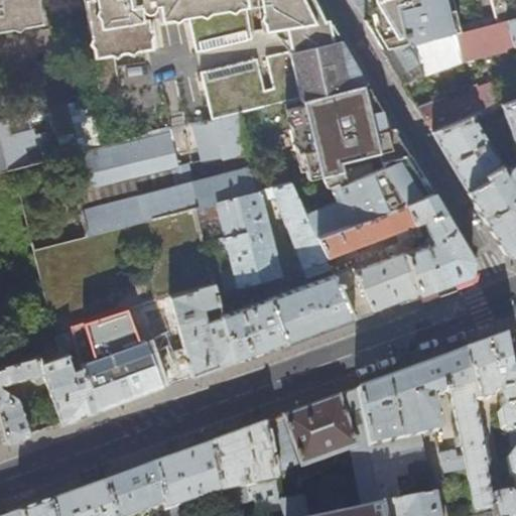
[(0,0),(0,30),(37,24),(33,0),(0,0)]
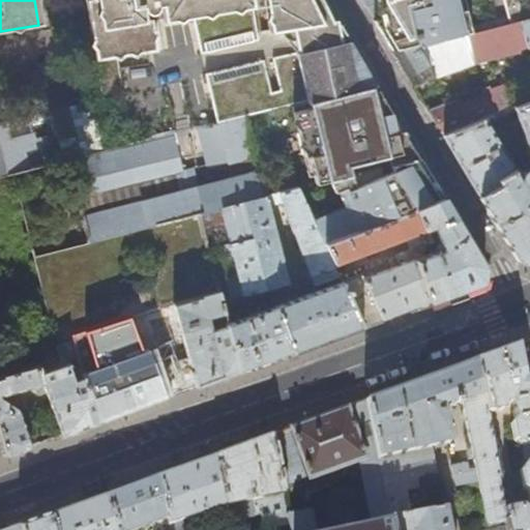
[(84,0),(93,60),(152,51),(148,19),(141,20),(140,15),(148,13),(153,10),(154,4),(159,3),(163,21),(192,16),(251,6),(264,4),(269,31),(292,28),(296,53),(273,58),(280,89),(269,91),(263,60),(205,75),(215,124),(247,116),(292,105),(376,84),(356,51),(342,25),(326,0),(84,0)]
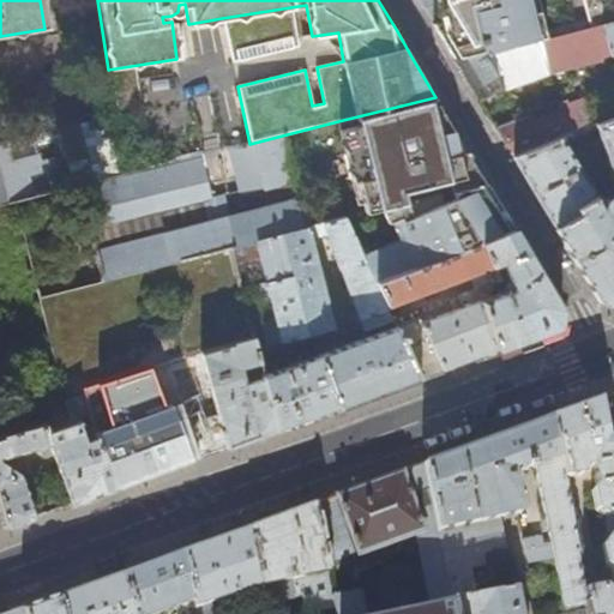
[(419,0),(423,7),(438,31),(456,61),(474,55),(475,56),(503,50),(613,22),(613,0),(582,0),(588,20),(545,31),(539,12),(530,14),(525,0),(419,0)]
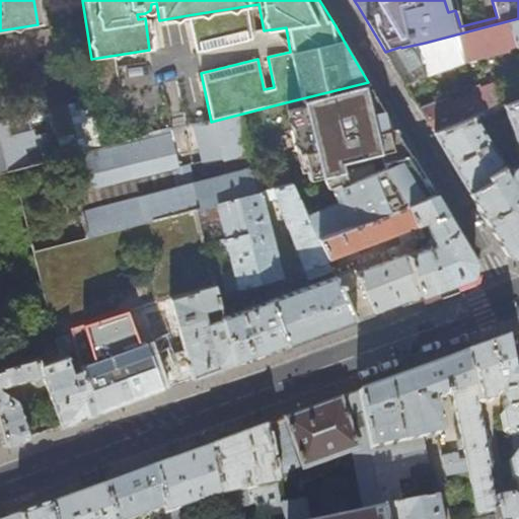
[(252,38),(245,6),(188,15),(196,52),(252,38)]
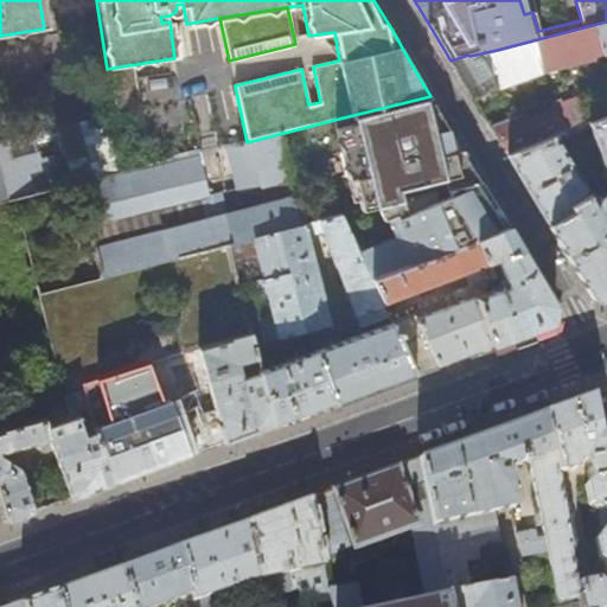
[(606,21),(497,50),(505,83),(538,72),(542,71),(606,55),(606,234),(599,237),(606,257),(606,21)]
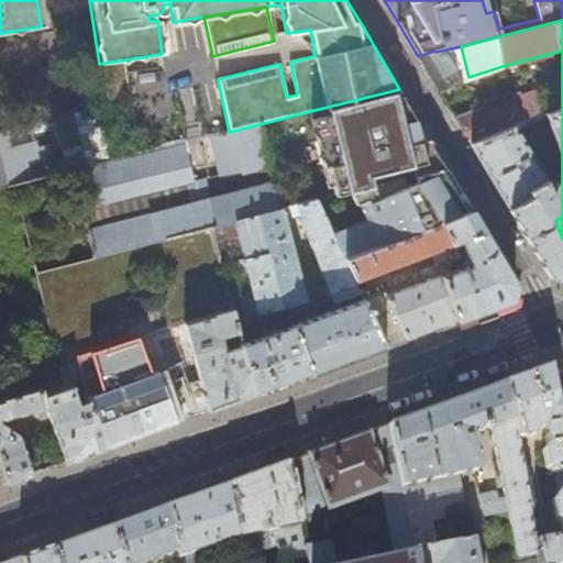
[(468,77),(461,46),(435,52),(434,51),(418,56),(440,94),(459,85),(500,70),(499,67),(468,77)]
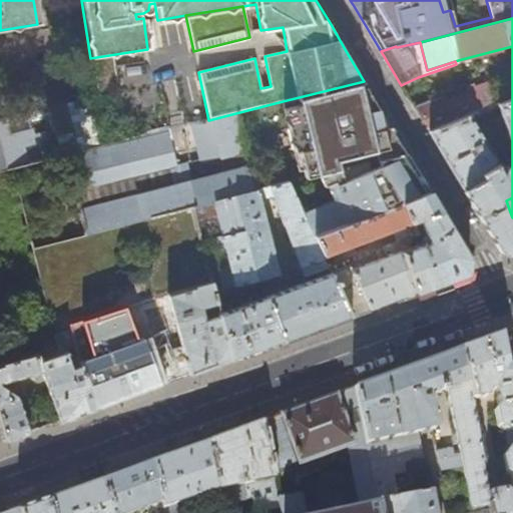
[(120,64),(124,108),(152,105),(148,61),(120,64)]
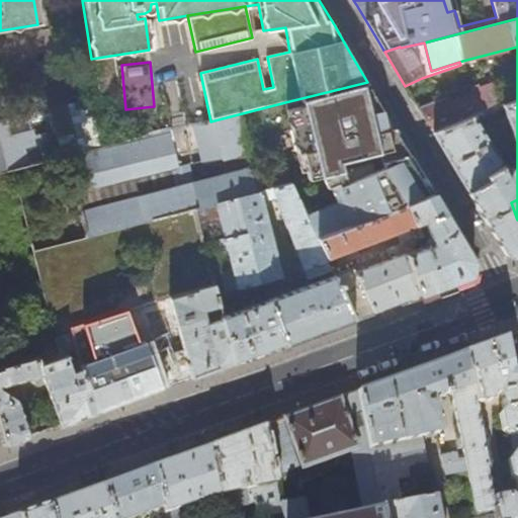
[(473,116),(503,105),(517,99),(517,75),(475,90),(472,87),(418,108),(432,133),(473,116)]
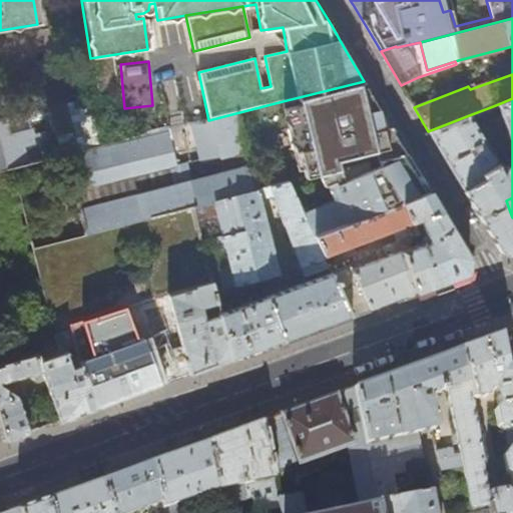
[(407,153),(392,127),(384,129),(383,125),(380,110),(382,110),(364,81),(283,101),(295,151),(300,150),(306,178),(319,174),(339,170),(337,161),(376,151),(378,160),(407,153)]
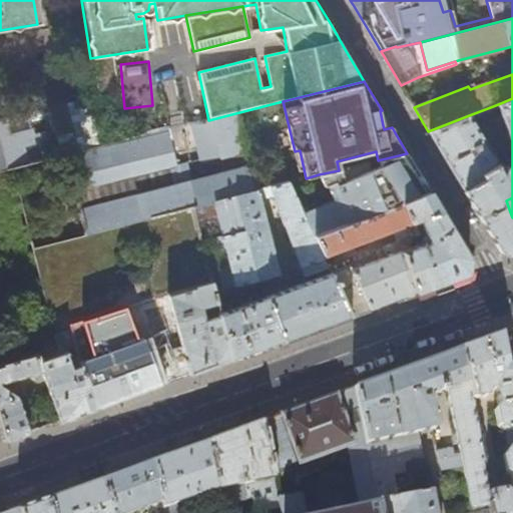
[(0,169),(22,164),(64,155),(104,145),(97,97),(0,119),(0,169)]
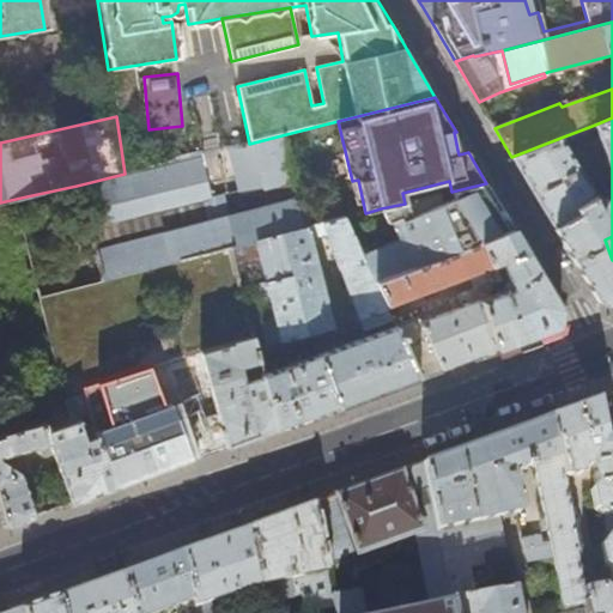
[(594,195),(551,222),(557,234),(598,301),(605,303),(612,305),(612,260),(605,240),(612,236),(612,117),(595,125),(612,184),(612,196),(608,196),(606,199),(602,201),(594,195)]
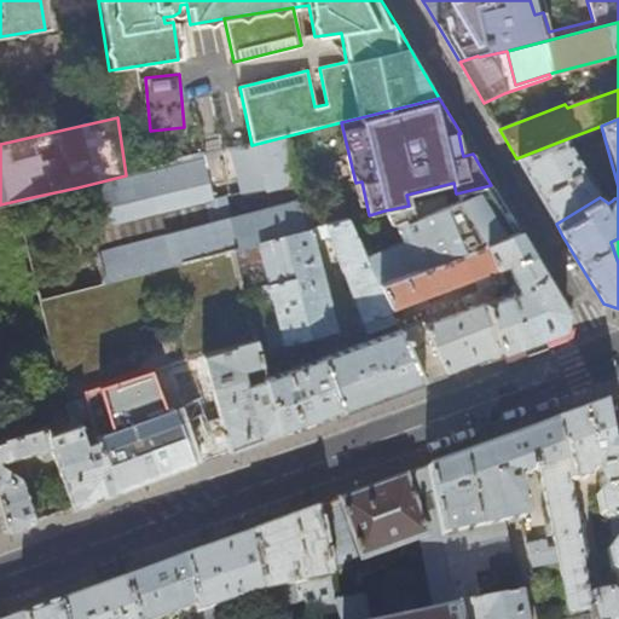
[(300,184),(289,136),(252,145),(178,163),(186,194),(197,191),(201,209),(300,184)]
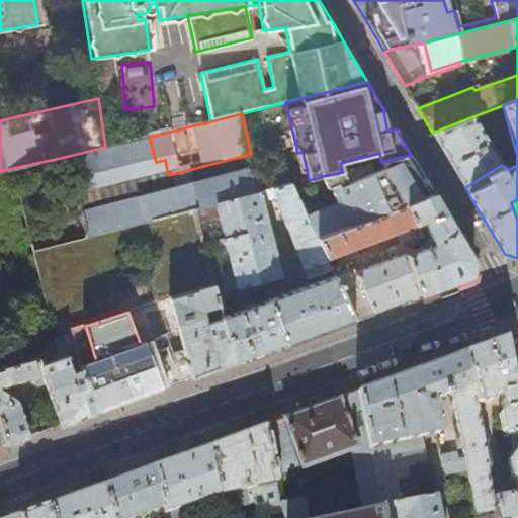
[(465,187),(502,165),(473,116),(432,133),(448,159),(465,187)]
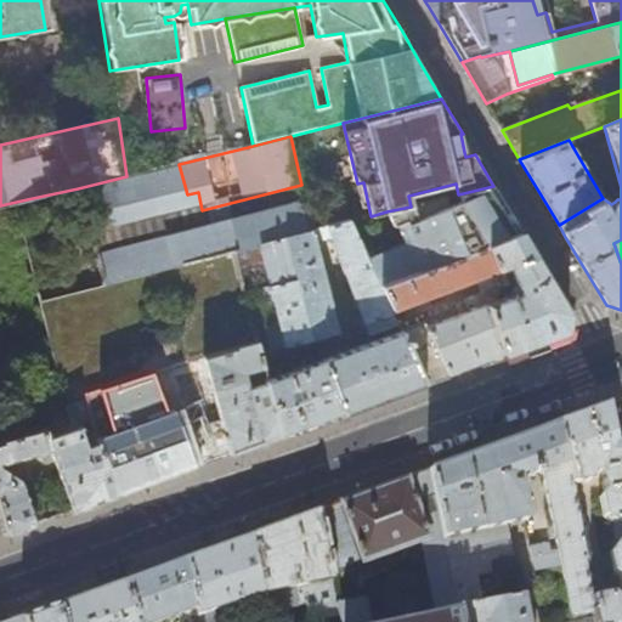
[(513,218),(493,186),(458,194),(411,207),(386,211),(399,256),(369,264),(379,284),(488,244),(520,232),(513,218)]
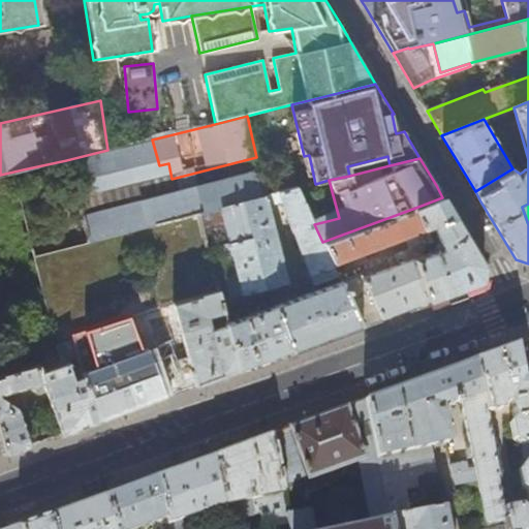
[(260,173),(254,174),(261,197),(266,196),(260,173)]
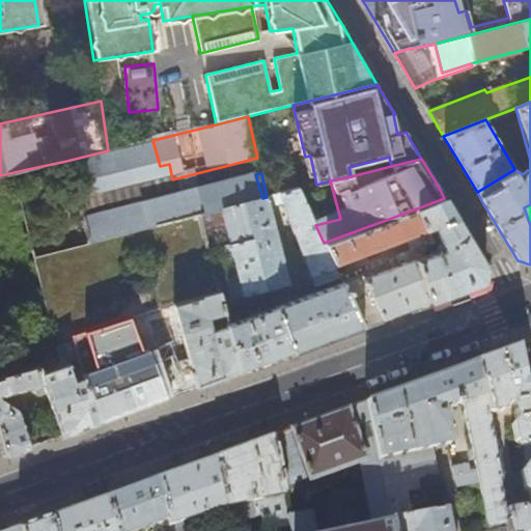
[(299,189),(280,194),(311,280),(308,281),(309,283),(313,286),(326,282),(339,278),(338,275),(332,262),(324,243),(315,225),(299,189)]
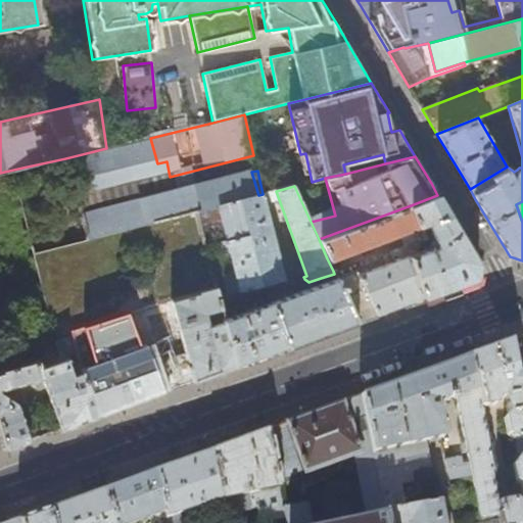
[(274,192),(266,194),(267,197),(270,200),(275,199),(276,196),(274,192)]
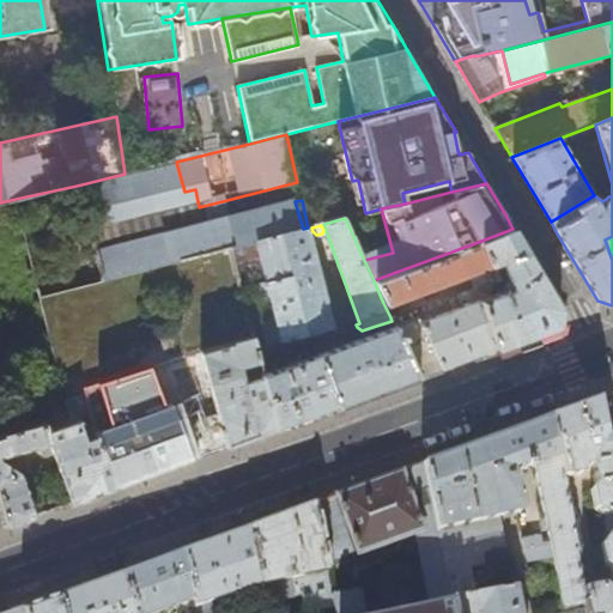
[(303,229),(281,235),(293,274),(267,280),(253,284),(267,345),(332,328),(308,228),(303,229)]
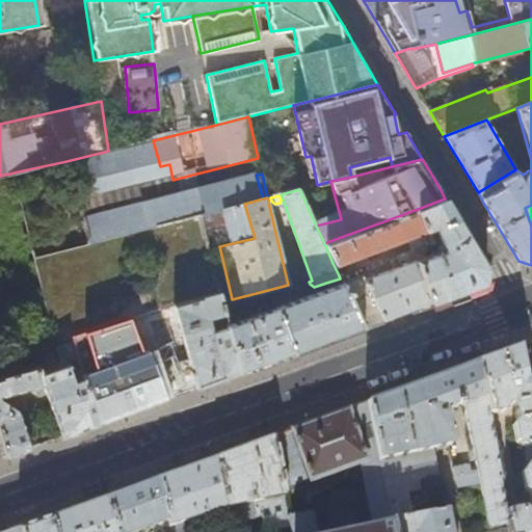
[(467,235),(445,198),(418,209),(424,229),(434,225),(445,242),(441,244),(443,248),(425,256),(422,246),(413,250),(430,303),(484,284),(487,268),(467,235)]
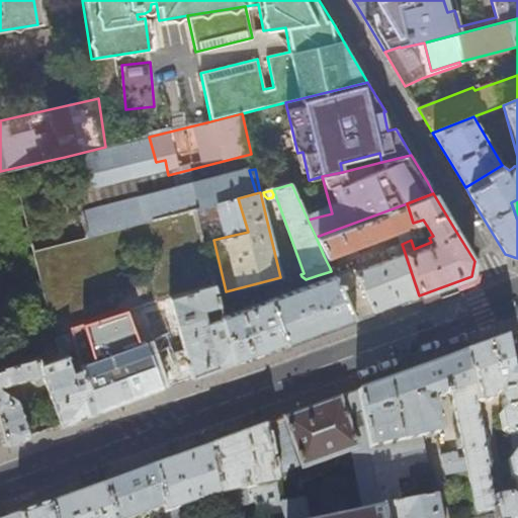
[(238,198),(217,203),(226,237),(248,232),(238,198)]
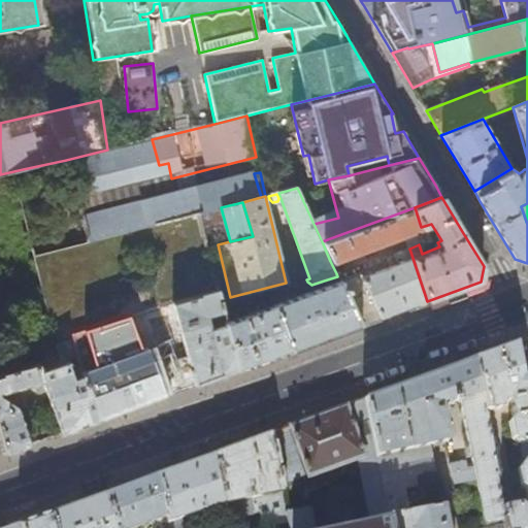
[(415,207),(322,241),(330,261),(403,234),(408,246),(391,253),(395,264),(366,274),(364,269),(359,271),(360,273),(366,291),(382,318),(403,309),(427,301),(409,249),(419,244),(426,241),(421,227),(415,207)]
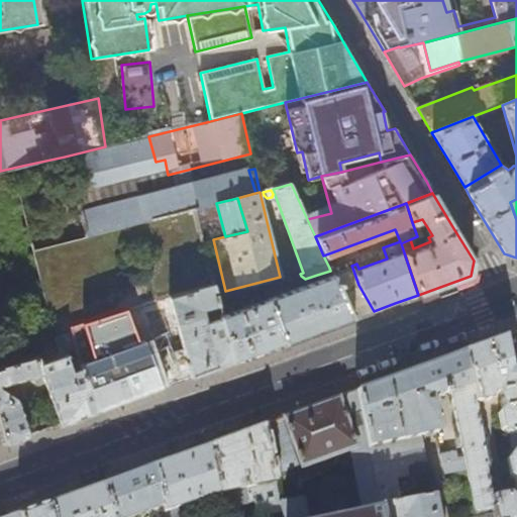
[(202,207),(195,209),(200,231),(208,230),(202,207)]
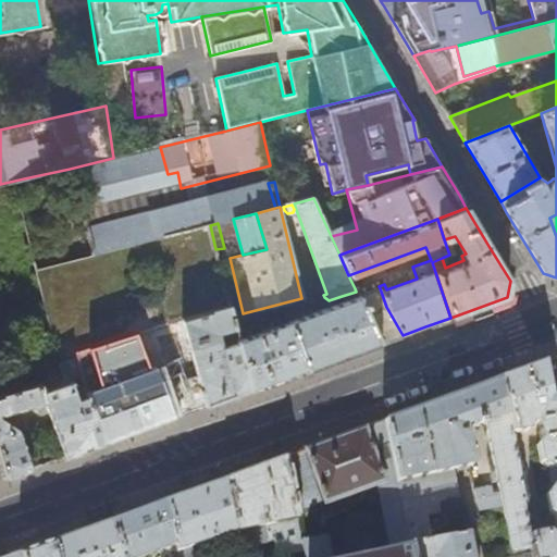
[(215,249),(210,225),(94,255),(94,256),(36,272),(59,362),(73,359),(72,353),(168,325),(181,321),(230,307),(215,249)]
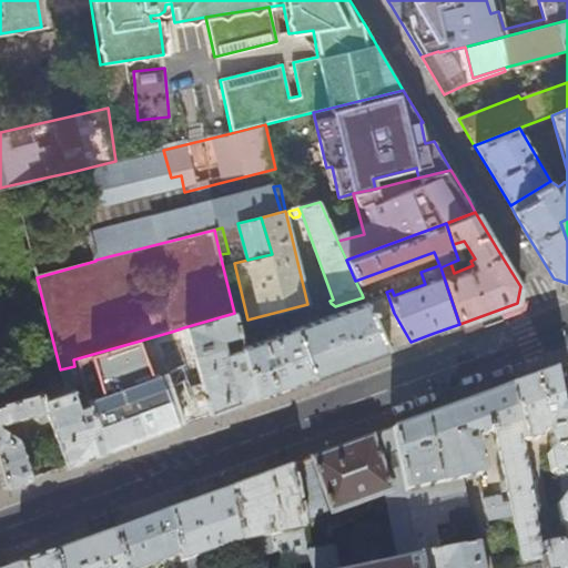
[(375,290),(362,294),(363,297),(365,302),(378,297),(375,290)]
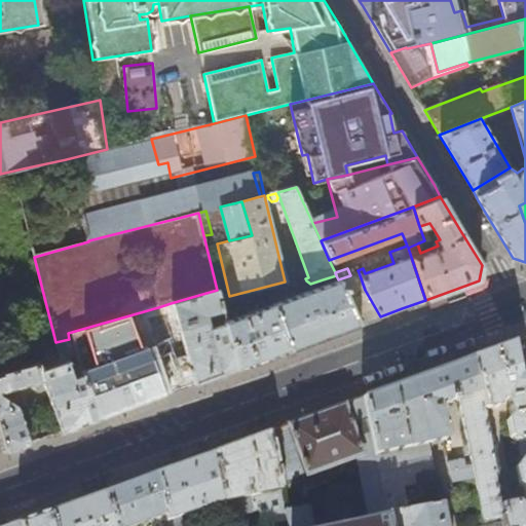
[(359,272),(350,275),(338,279),(359,324),(380,316),(365,290),(359,272)]
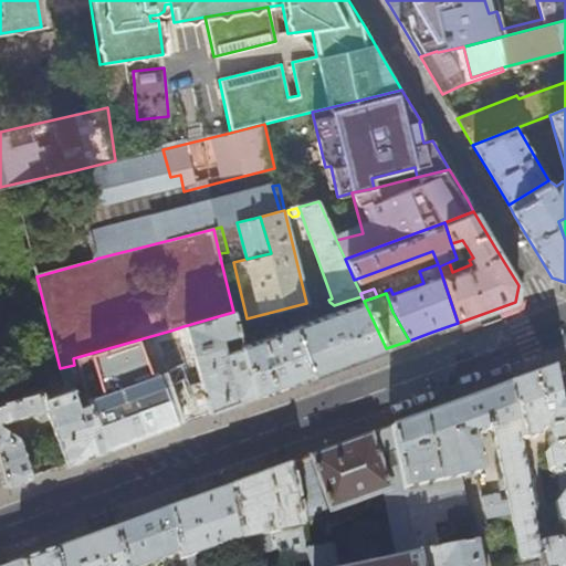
[(364,301),(362,296),(347,301),(349,306),(329,313),(327,310),(322,312),(324,315),(310,321),(306,311),(291,316),(294,326),(312,376),(337,366),(349,362),(386,348),(364,301)]
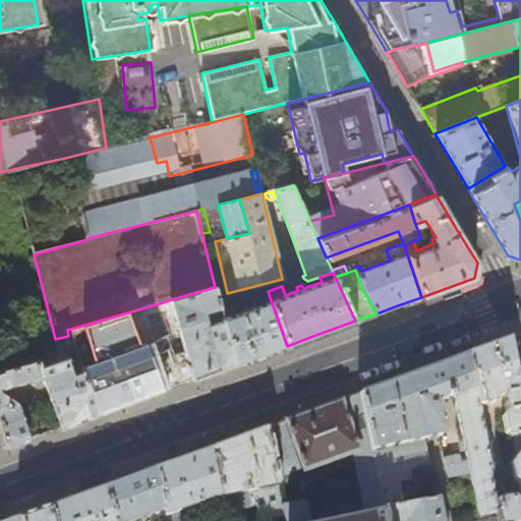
[(176,353),(184,383),(189,381),(235,364),(224,321),(211,325),(207,310),(220,306),(215,287),(169,300),(182,351),(176,353)]
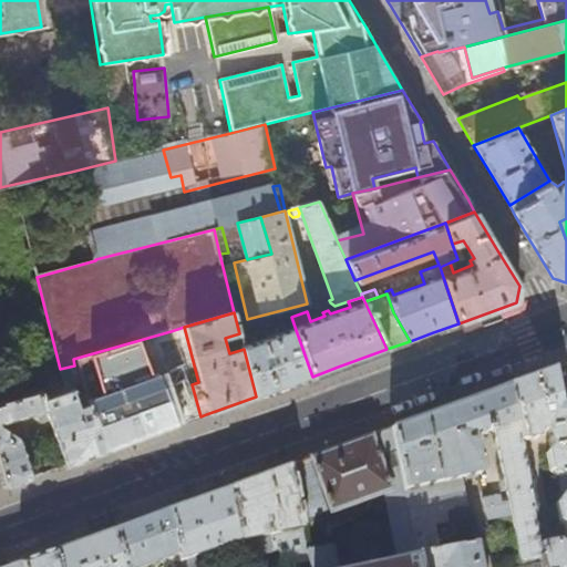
[(243,344),(244,349),(256,397),(263,394),(288,384),(312,377),(295,327),(268,336),(267,331),(261,333),(259,328),(255,330),(255,341),(243,344)]
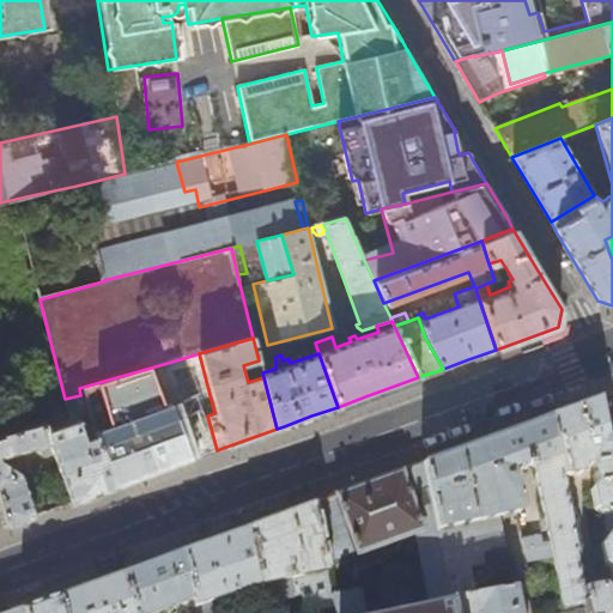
[(612,612),(612,483),(598,401),(558,416),(550,418),(557,451),(558,451),(565,477),(583,473),(586,469),(586,467),(595,466),(598,484),(594,490),(596,509),(606,515),(610,535),(602,546),(606,564),(612,568),(612,586),(608,588),(604,584),(584,589),(588,612),(612,612)]
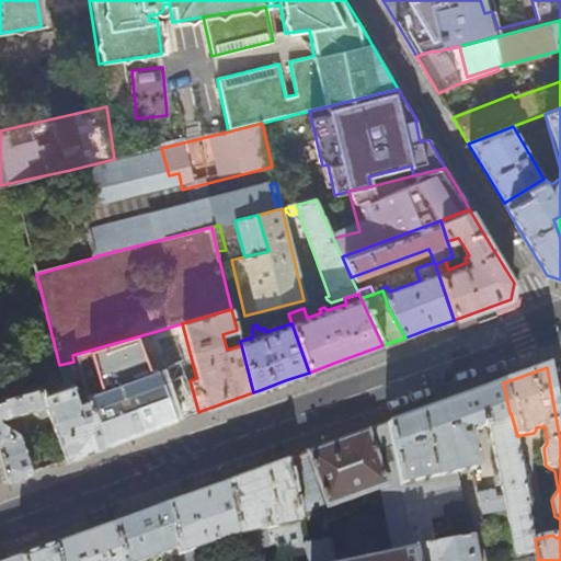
[(39,387),(0,397),(0,462),(6,482),(32,473),(18,433),(0,420),(0,419),(45,405),(65,461),(98,449),(104,446),(79,382),(43,393),(39,387)]
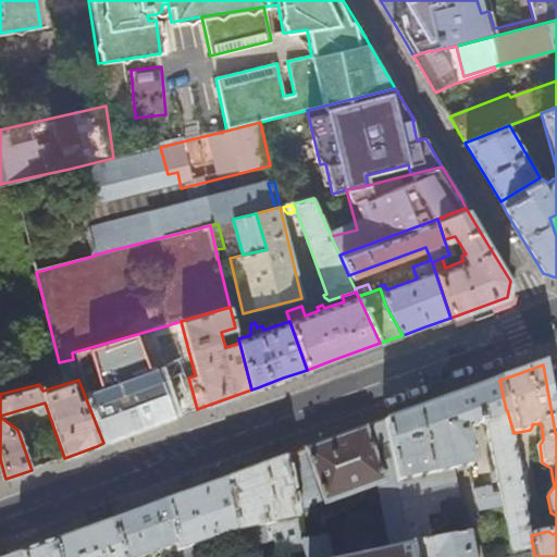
[(383,422),(411,556),(472,556),(468,533),(433,541),(431,531),(444,527),(432,473),(472,466),(465,428),(486,423),(500,492),(477,497),(479,511),(503,506),(514,556),(534,556),(531,535),(514,433),(507,410),(506,410),(499,380),(446,399),(383,422)]
